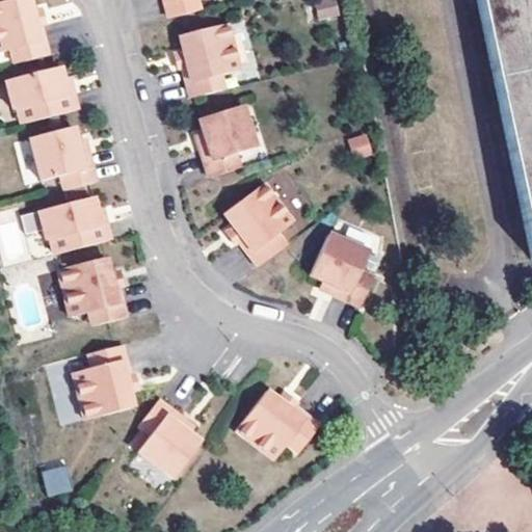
[(15,63),(50,55),(42,25),(42,23),(36,25),(34,17),(32,11),(29,0),(8,0),(0,2),(0,52),(11,50),(15,63)]
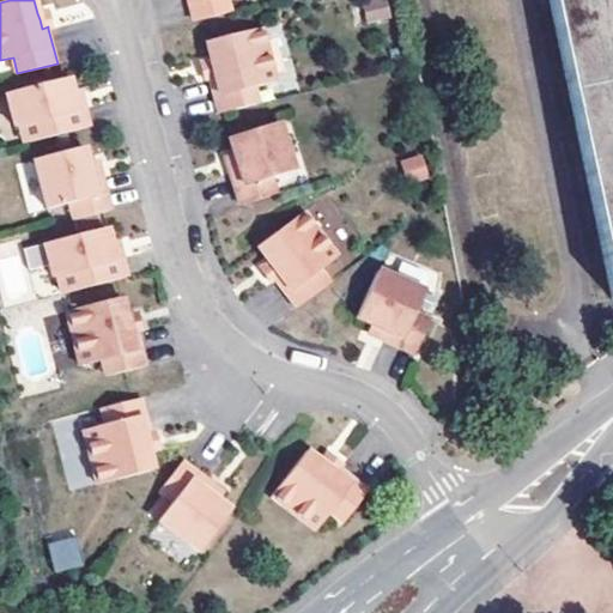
[(190,0),(196,20),(231,11),(228,0),(190,0)]
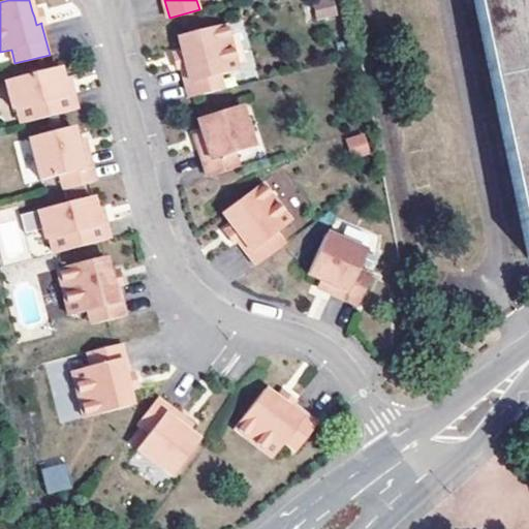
[(314,0),(314,18),(336,18),(335,0),(314,0)]
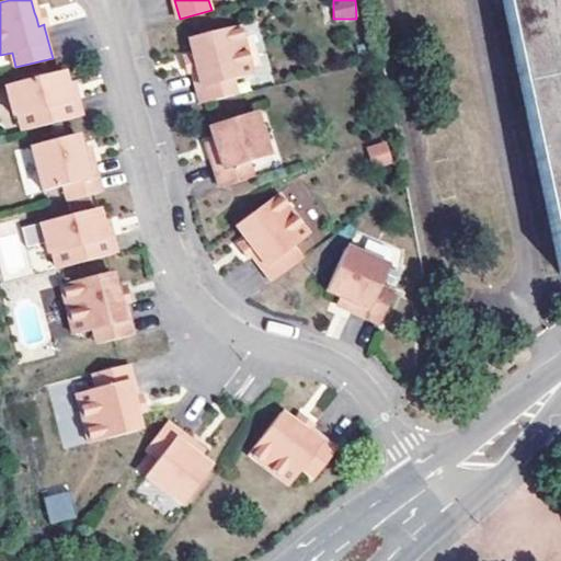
[(560,0),(496,0),(551,277),(560,274),(560,0)]
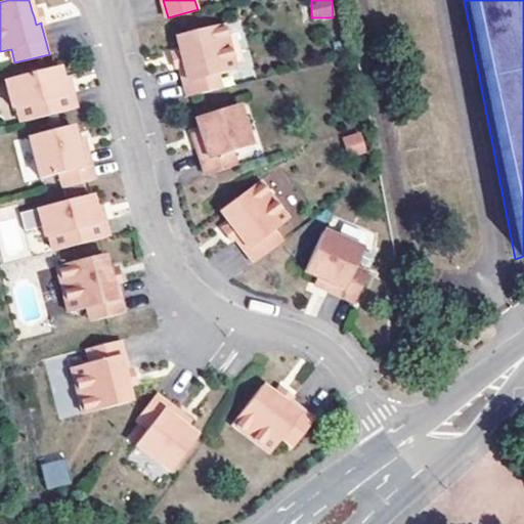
[(34,16),(36,25),(41,23),(41,25),(45,24),(44,23),(41,8),(32,11),(34,16)]
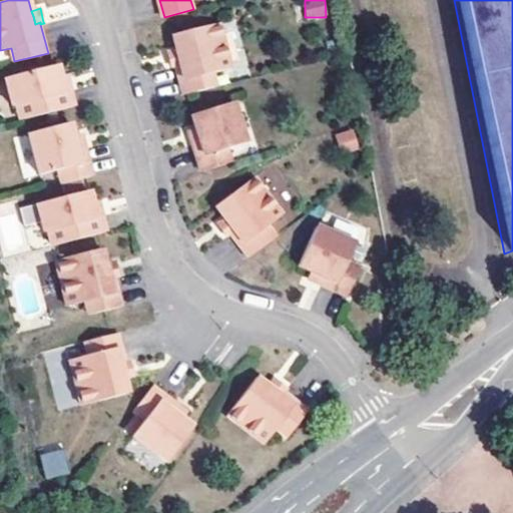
[(176,65),(183,94),(216,86),(213,73),(231,68),(220,23),(174,35),(177,50),(179,55),(181,63),(175,64),(176,65)]
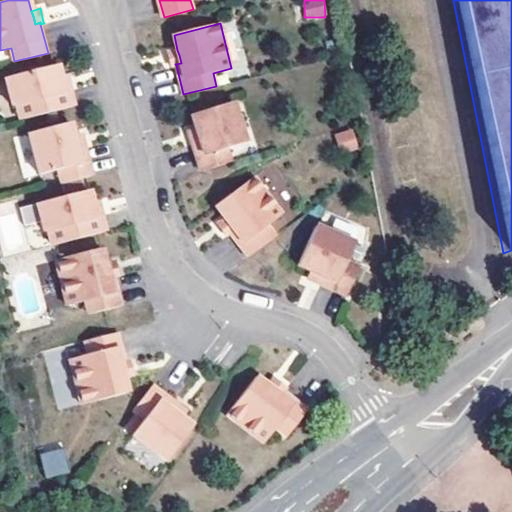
[(175,64),(181,63),(179,55),(177,50),(168,52),(172,67),(176,65),(175,64)]
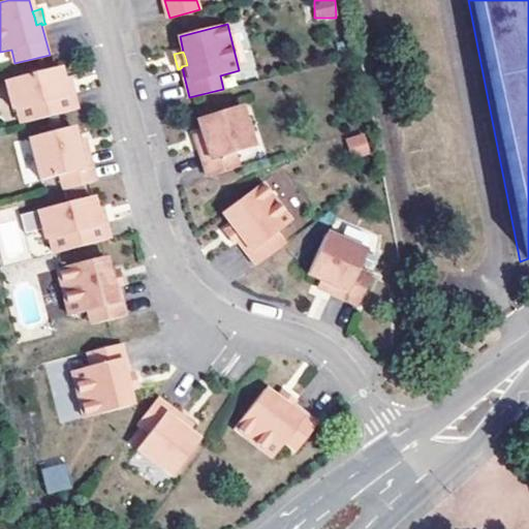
[(19,107),(22,123),(78,109),(73,93),(67,94),(64,85),(60,66),(6,81),(13,109),(19,107)]
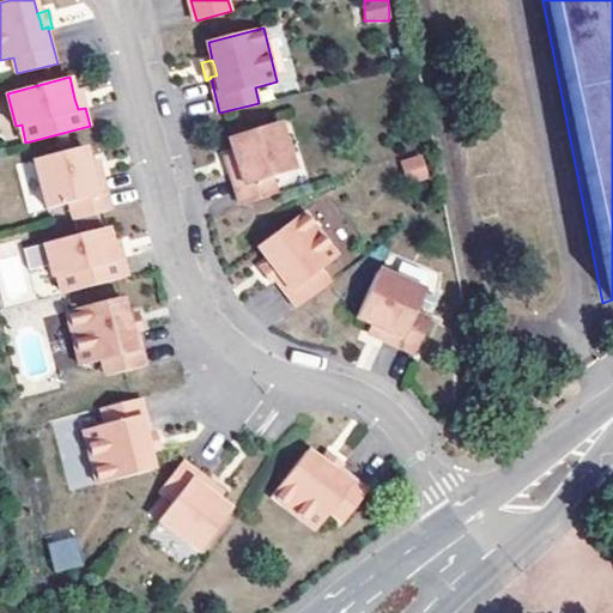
[(231,170),(242,204),(277,194),(271,177),(295,171),(279,122),(230,138),(235,153),(237,161),(240,168),(231,170)]
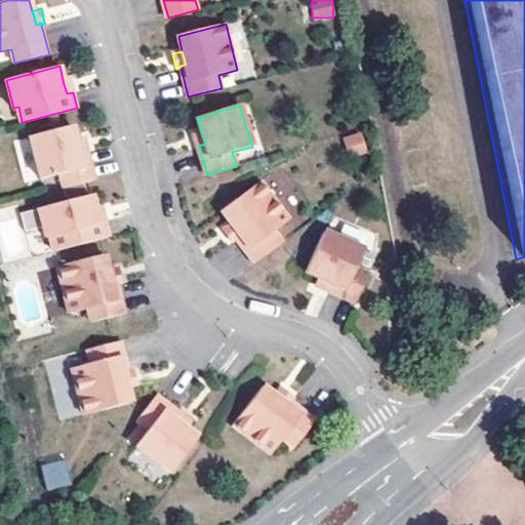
[(73,126),(31,136),(41,178),(62,172),(65,188),(94,179),(87,151),(80,153),(78,146),(76,138),(73,126)]
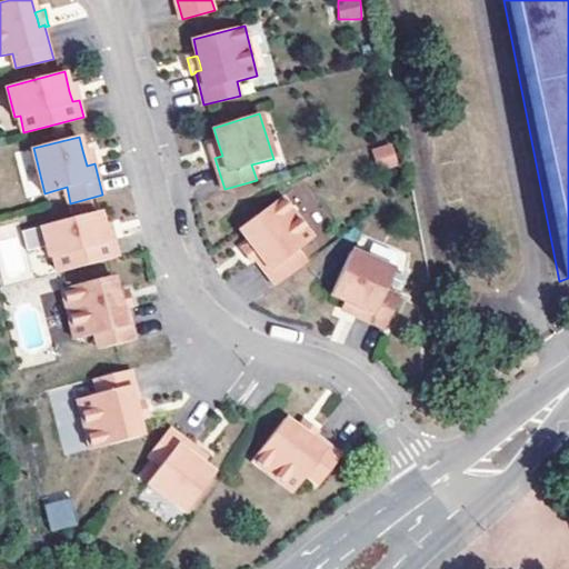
[(210,145),(215,158),(222,156),(220,149),(218,142),(210,145)]
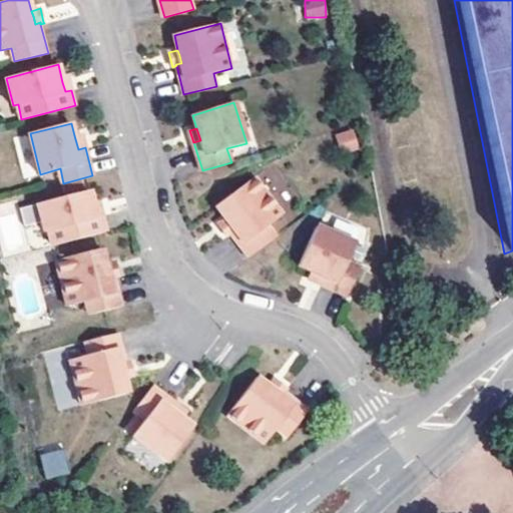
[(354,128),(336,132),(340,152),(358,148),(354,128)]
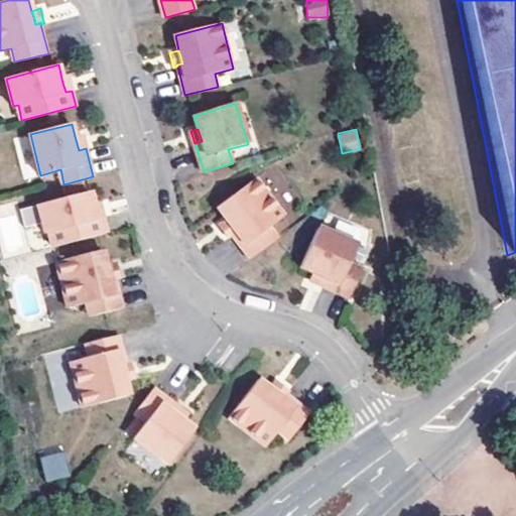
[(79,150),(86,148),(82,135),(75,136),(77,143),(79,150)]
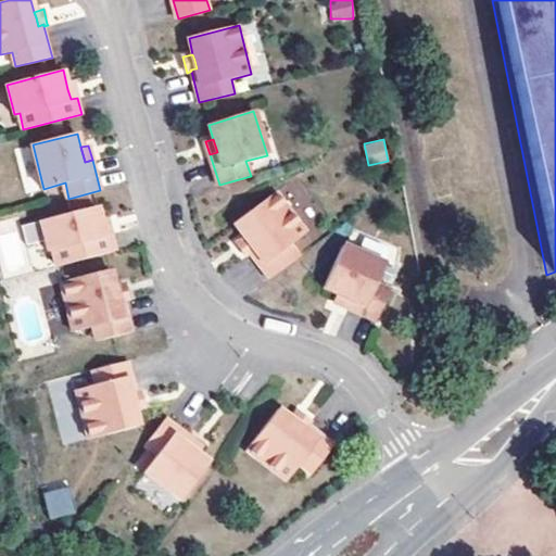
[(251,252),(270,278),(300,255),(290,244),(307,231),(277,191),(235,222),(245,236),(250,241),(254,248),(250,251),(251,252)]
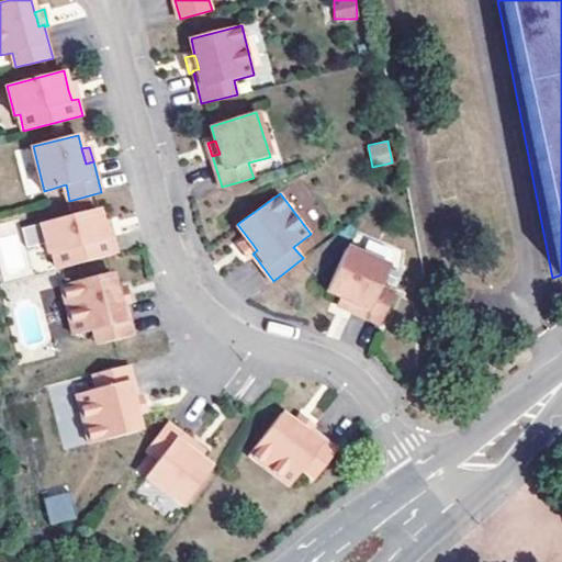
[(104,228),(99,209),(42,223),(49,254),(54,253),(58,269),(117,254),(112,236),(107,237),(104,228)]
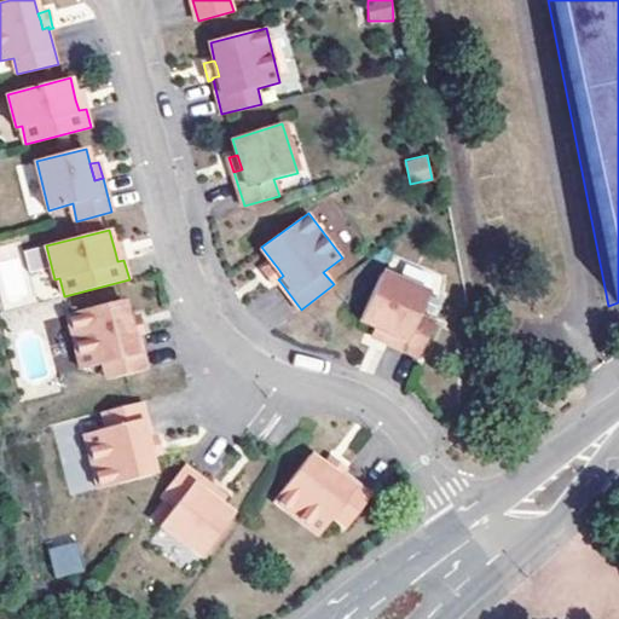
[(44,271),(39,247),(24,249),(28,273),(44,271)]
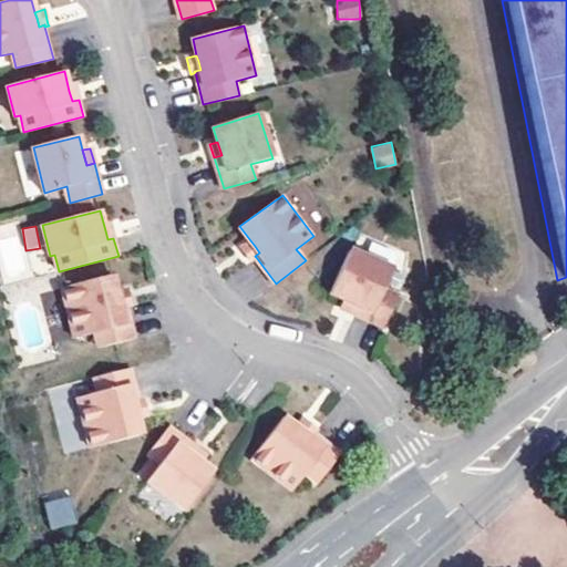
[(255,256),(259,253),(255,246),(250,240),(243,247),(253,260),(256,257),(255,256)]
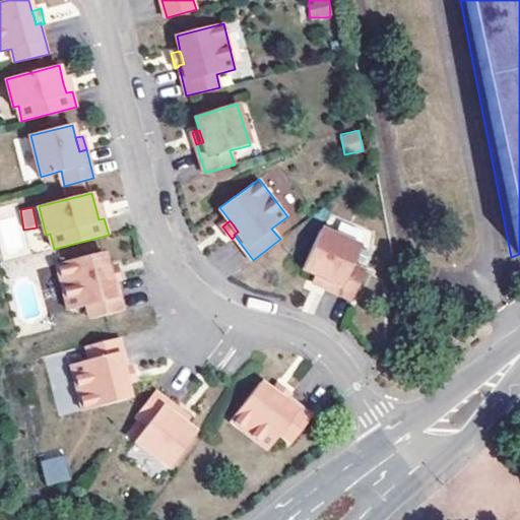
[(321,229),(304,269),(317,274),(322,276),(329,279),(326,286),(353,298),(366,270),(352,264),(361,246),(321,229)]
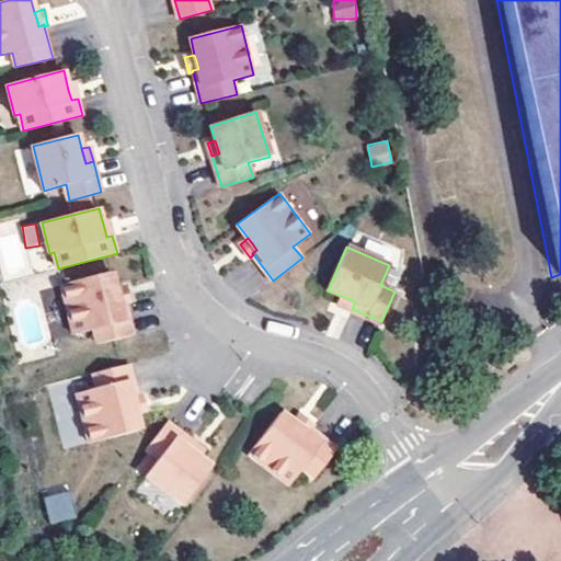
[(113,272),(63,284),(75,334),(94,329),(99,343),(135,334),(126,301),(121,302),(118,293),(113,272)]
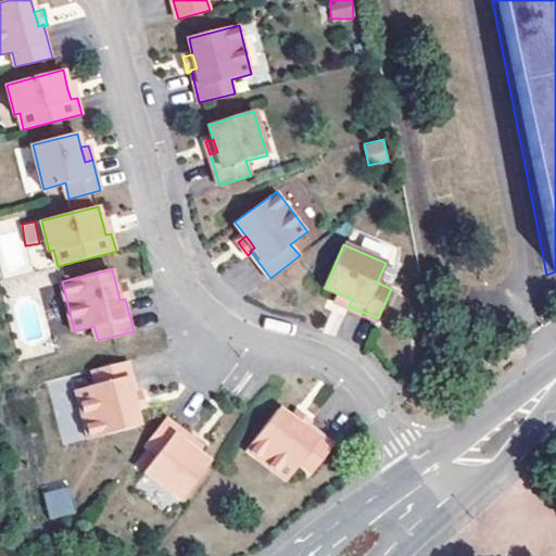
[(336,301),(349,306),(352,299),(344,295),(339,293),(336,301)]
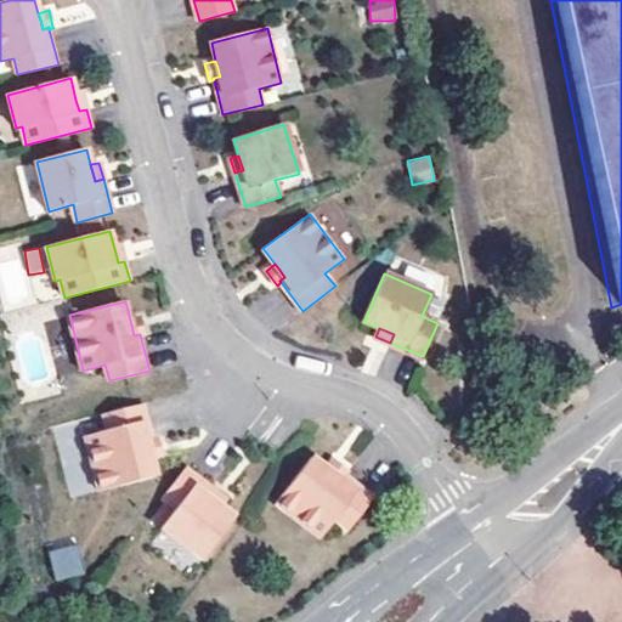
[(152,440),(143,403),(103,413),(107,430),(85,436),(99,491),(154,478),(151,463),(148,453),(146,442),(152,441),(152,440)]
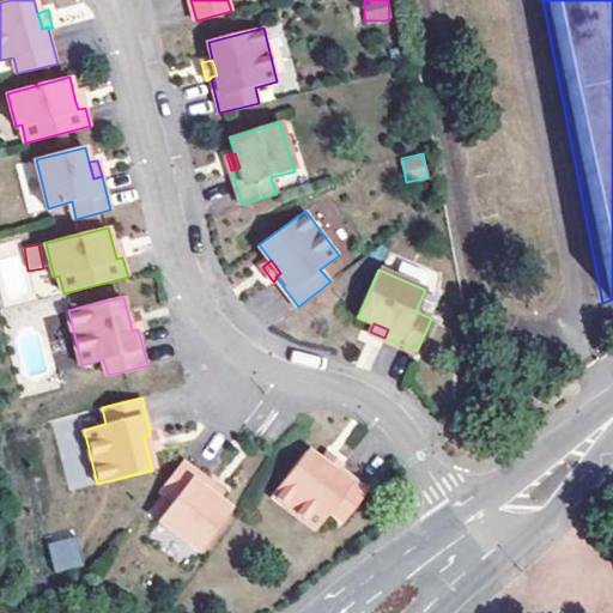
[(146,447),(149,456),(159,453),(155,432),(150,434),(150,435),(144,436),(146,447)]
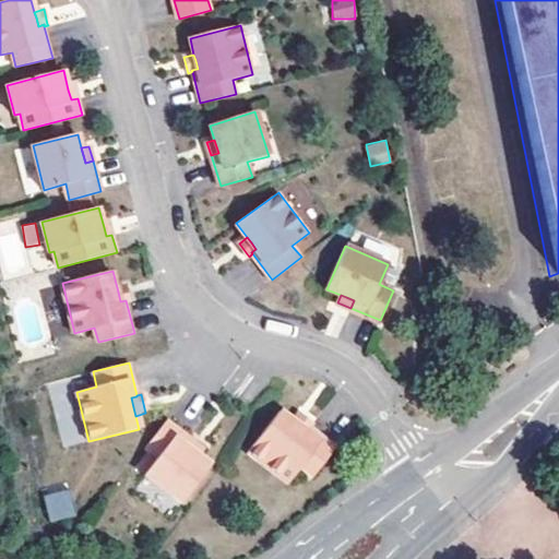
[(288,417),(274,408),(246,451),(288,479),(299,463),(312,471),(333,440),(306,421),(305,420),(301,426),(295,421),(288,417)]
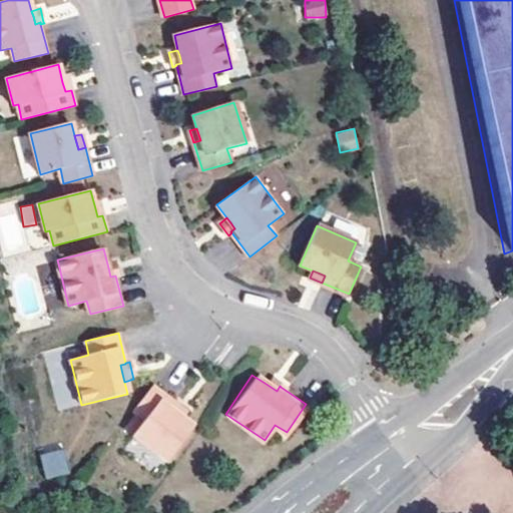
[(271,387),(277,391),(280,386),(281,387),(283,384),(270,376),(265,383),(271,387)]
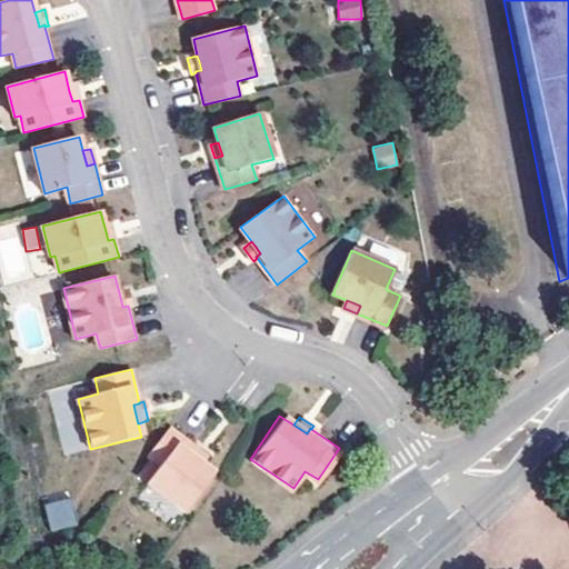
[(195,450),(168,430),(147,457),(160,466),(146,483),(183,513),(212,475),(200,466),(195,461),(189,457),(195,450)]
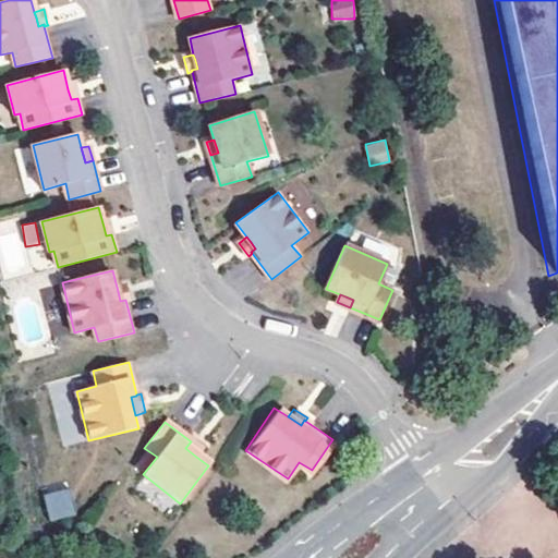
[(202,450),(191,441),(185,448),(191,452),(196,457),(202,450)]
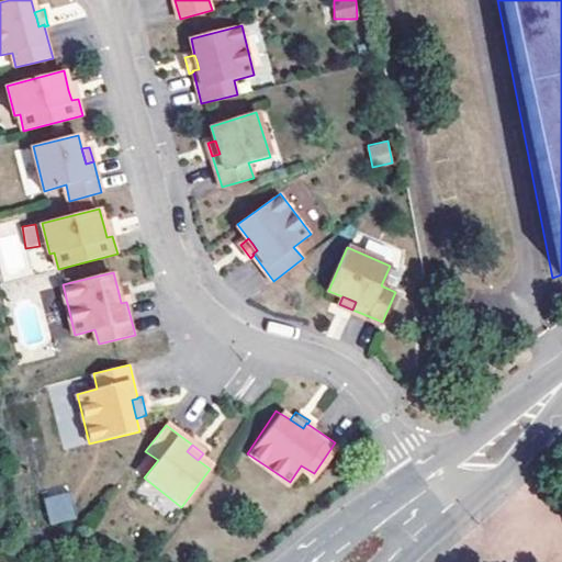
[(48,524),(75,519),(69,491),(44,496),(48,524)]
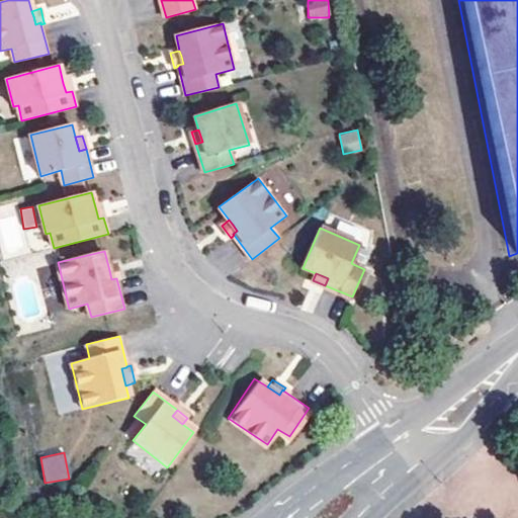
All buildings are outlined.
